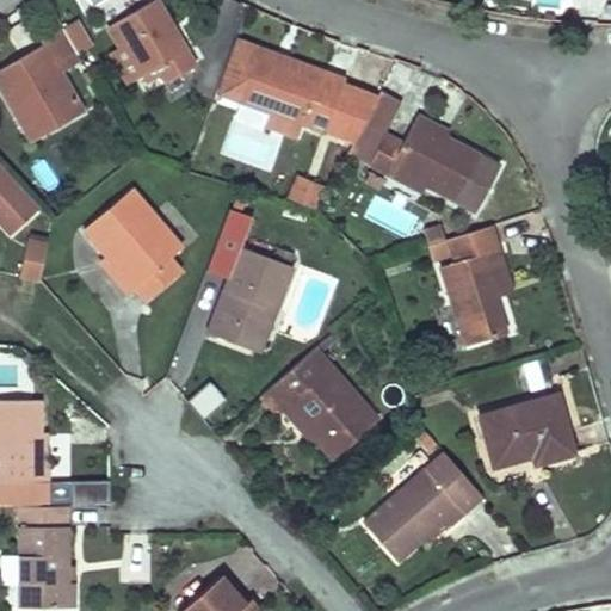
[(155,0),(152,0),(111,23),(122,42),(141,74),(155,66),(166,82),(195,66),(184,45),(179,49),(167,29),(172,26),(155,0)]
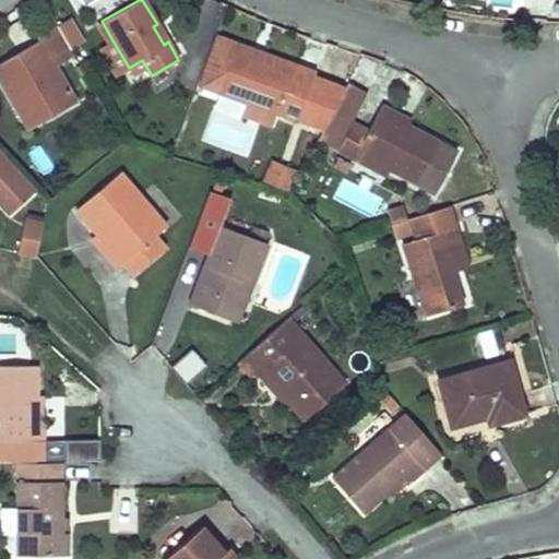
[(57,26),(64,38),(67,43),(70,49),(82,42),(69,20),(57,26)]
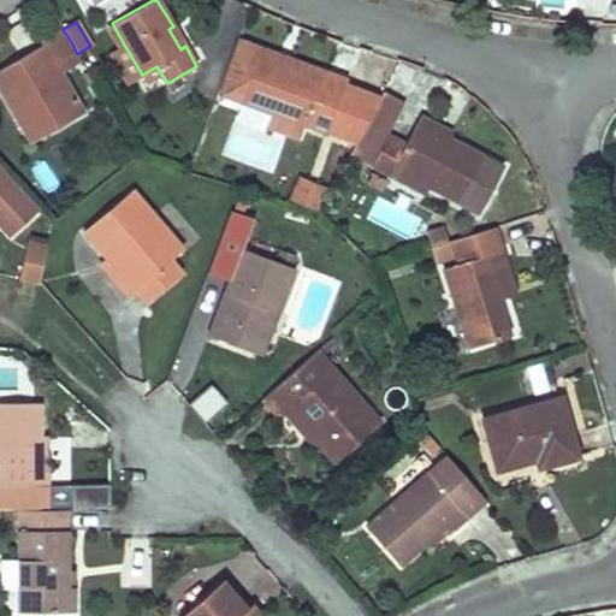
[(112,23),(105,28),(117,46),(123,42),(112,23)]
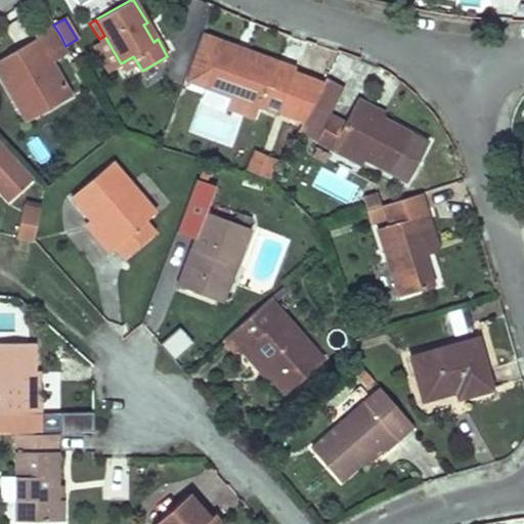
[(0,56),(0,72),(10,91),(24,84),(40,113),(71,94),(52,61),(69,51),(66,46),(62,40),(60,36),(53,25),(52,22),(34,32),(36,36),(0,56)]
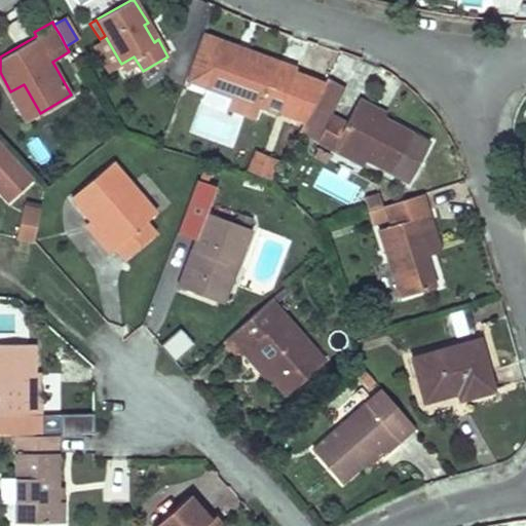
[(105,36),(100,39),(91,44),(108,72),(121,64),(105,36)]
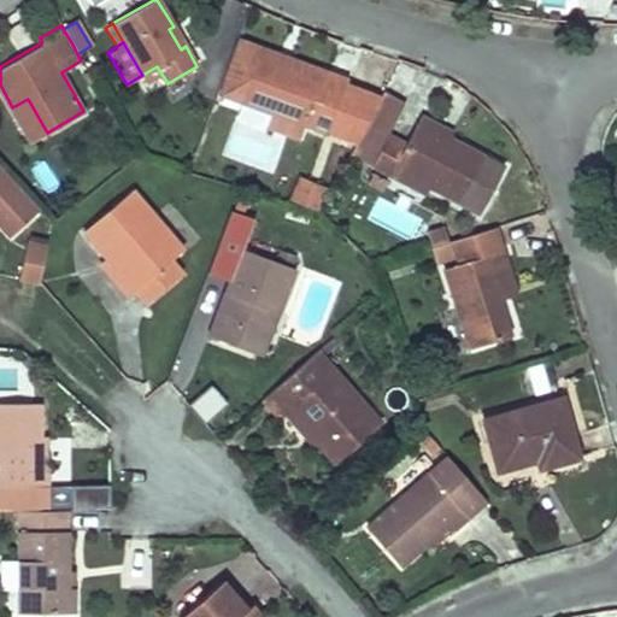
[(262,45),(259,53),(305,70),(307,62),(262,45)]
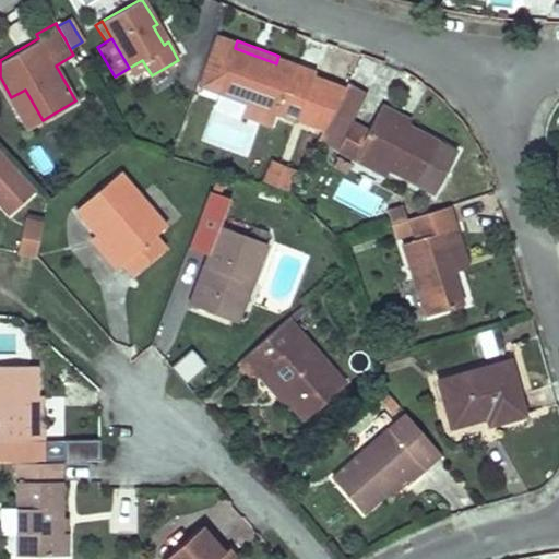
[(235,48),(218,91),(246,100),(276,113),(298,120),(317,127),(337,85),(314,78),(317,70),(278,56),(276,63),(235,48)]
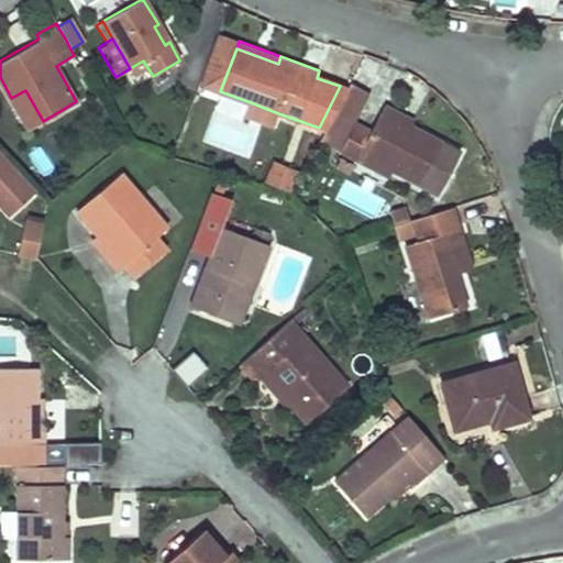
[(25,90),(11,98),(29,129),(43,121),(25,90)]
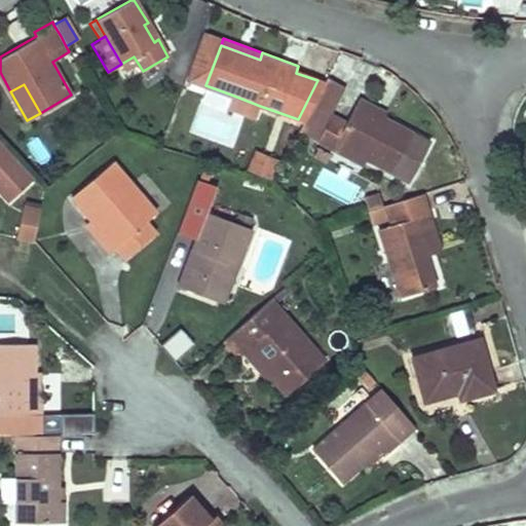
[(260,106),(231,95),(227,107),(256,118),(260,106)]
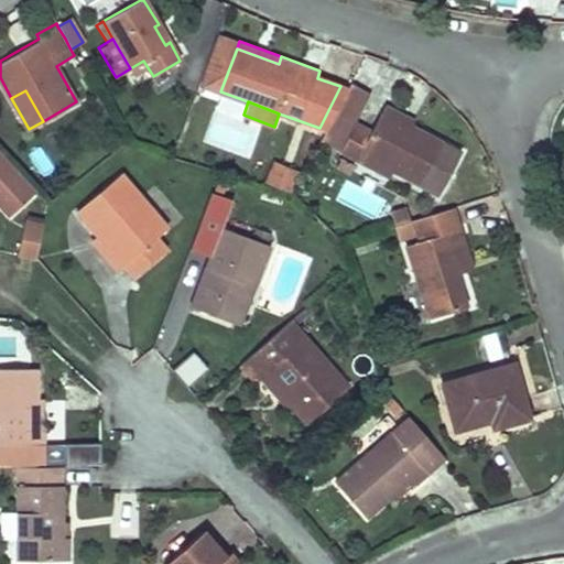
[(384,106),(380,114),(409,128),(413,121),(384,106)]
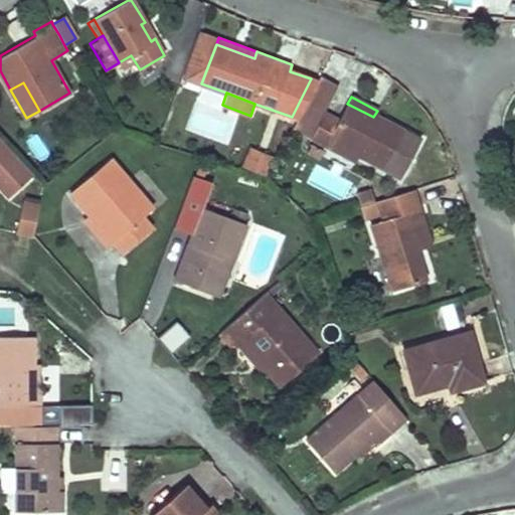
[(317,107),(306,102),(297,119),(308,125),(317,107)]
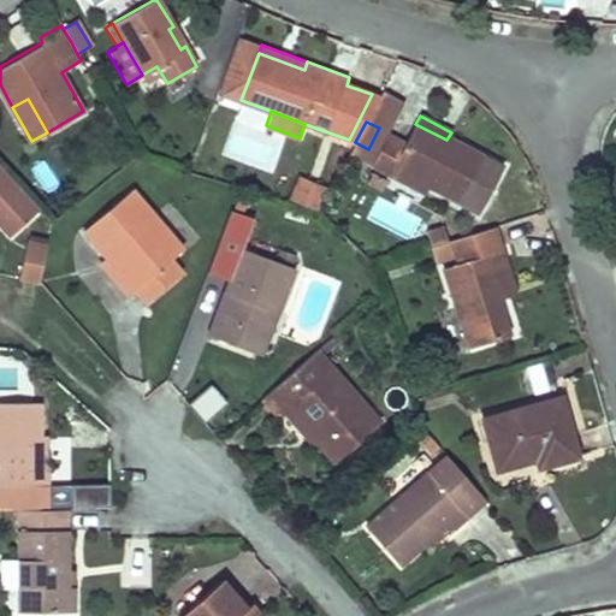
[(457,205),(477,215),(503,171),(484,160),(446,140),(415,124),(402,144),(386,136),(368,169),(388,178),(392,171),(427,189),(457,205)]
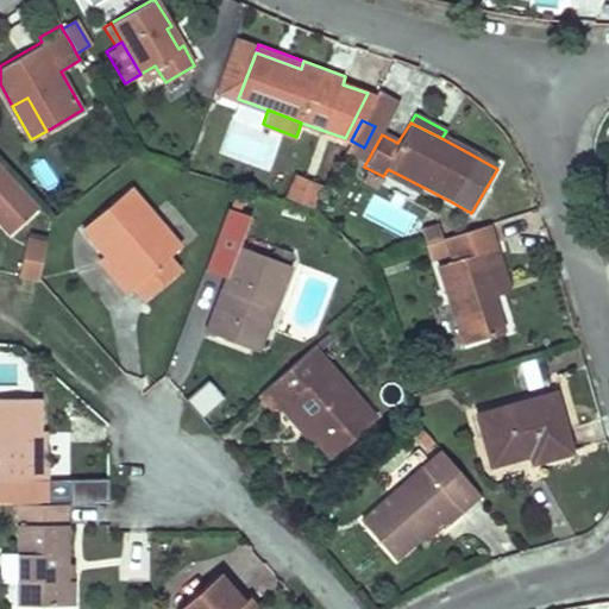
[(0,163),(0,201),(2,203),(0,205),(0,207),(17,226),(38,206),(0,163)]
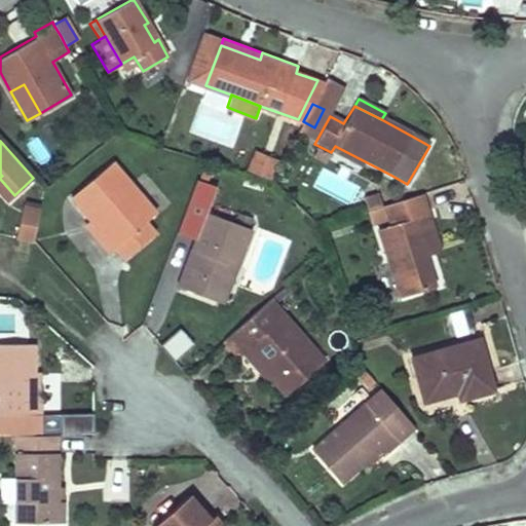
[(335,146),(331,152),(361,168),(365,161),(335,146)]
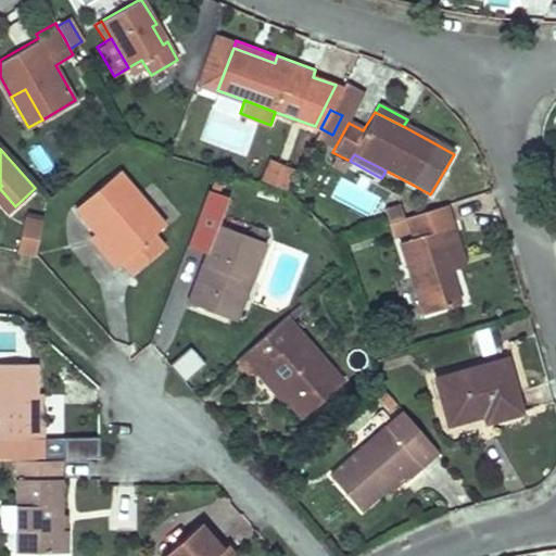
[(261,179),(287,189),(295,167),(268,158),(261,179)]
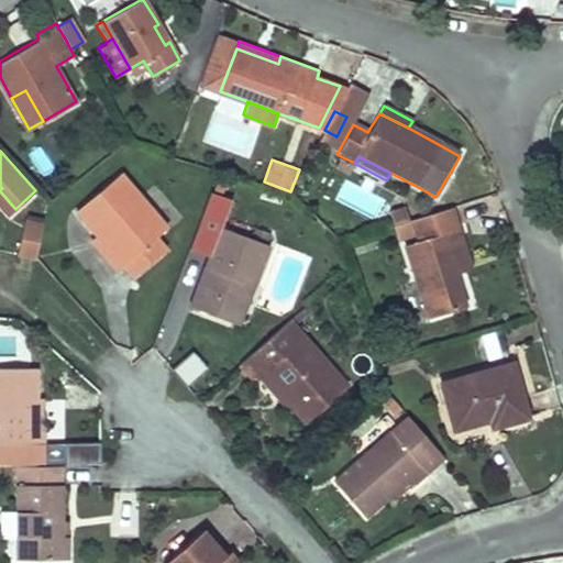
[(217,185),(236,191),(240,178),(221,172),(217,185)]
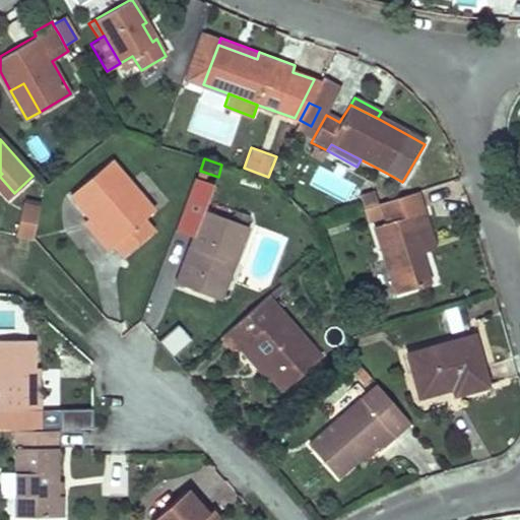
[(69,193),(88,216),(111,243),(122,255),(152,230),(141,217),(151,209),(108,160),(69,193)]
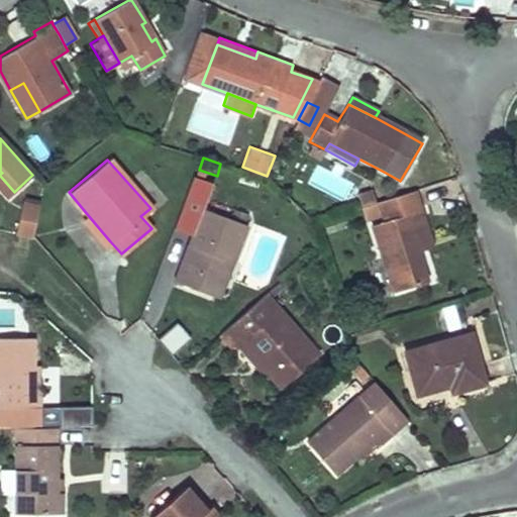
[(345,195),(350,182),(316,169),(311,182),(345,195)]
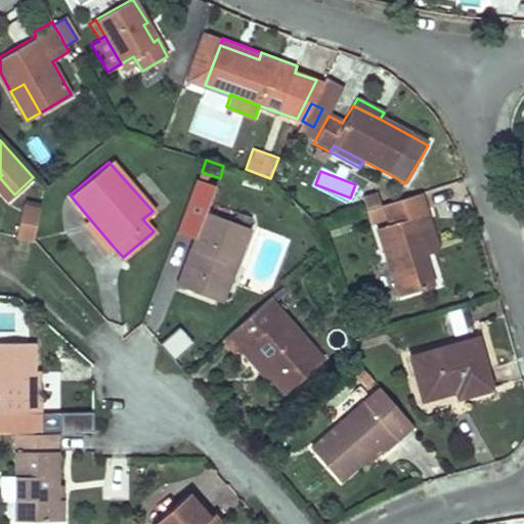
[(194,179),(174,233),(192,239),(175,286),(215,300),(226,270),(222,268),(224,263),(234,266),(250,227),(204,211),(214,185),(194,179)]
